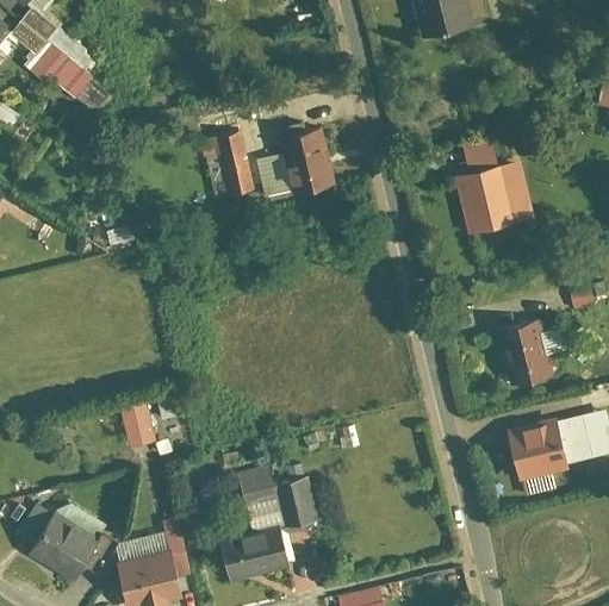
[(409,0),(420,41),(476,27),(467,0),(409,0)]
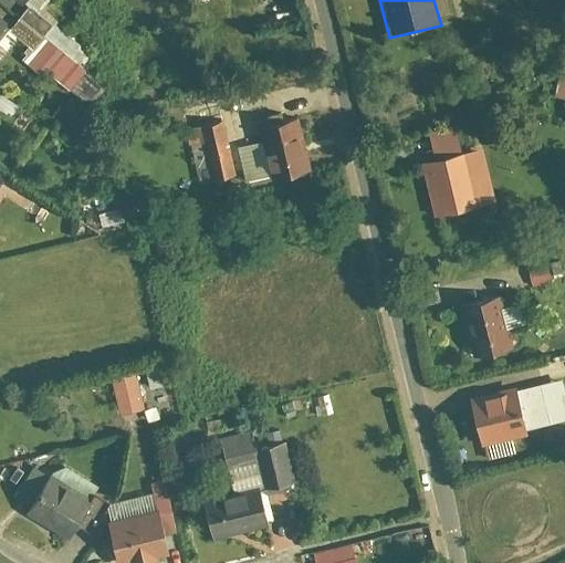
[(33,4),(20,22),(42,41),(56,23),(33,4)]
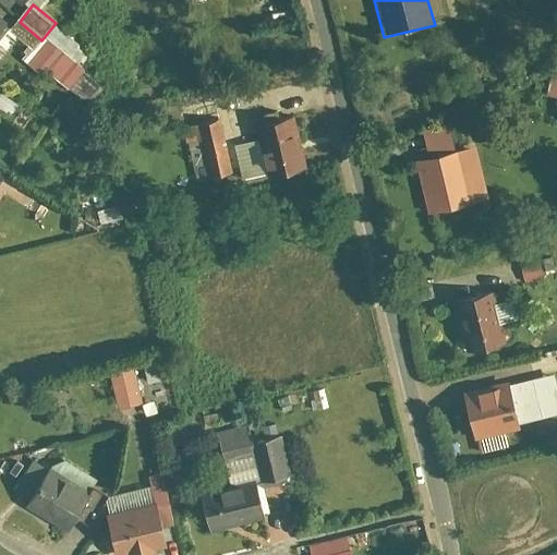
[(41,40),(20,22),(11,32),(34,50),(41,40)]
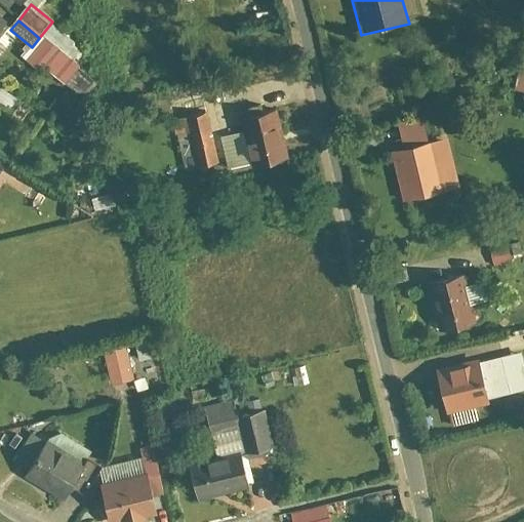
[(79,70),(39,38),(32,47),(24,56),(64,89),(79,70)]
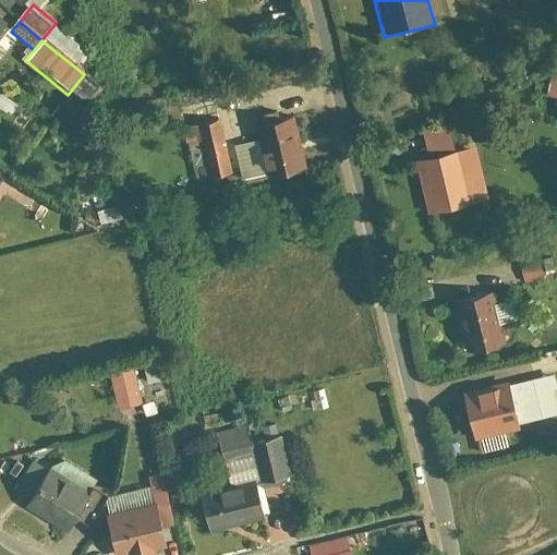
[(87,83),(77,93),(93,107),(99,100),(93,95),(96,91),(87,83)]
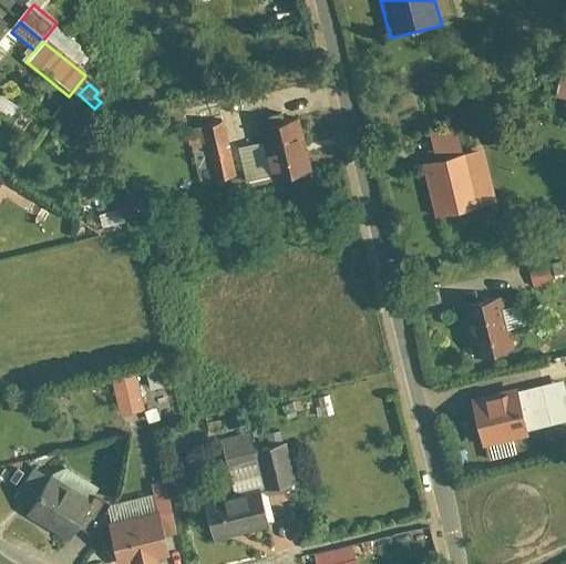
[(311,174),(298,123),(258,133),(271,184),(311,174)]
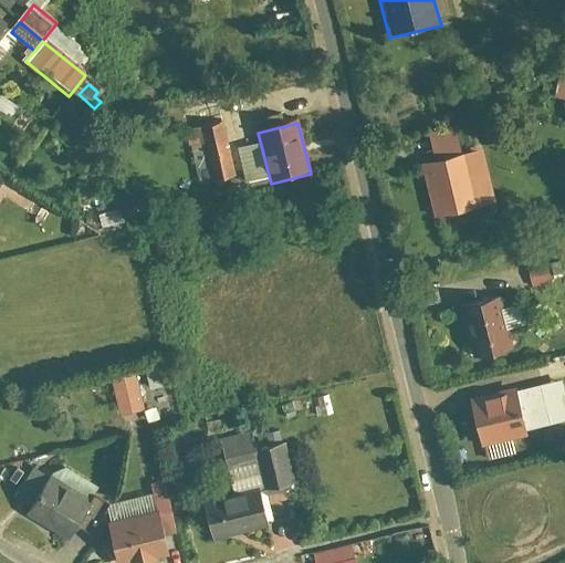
[(210,186),(238,178),(225,124),(197,131),(210,186)]
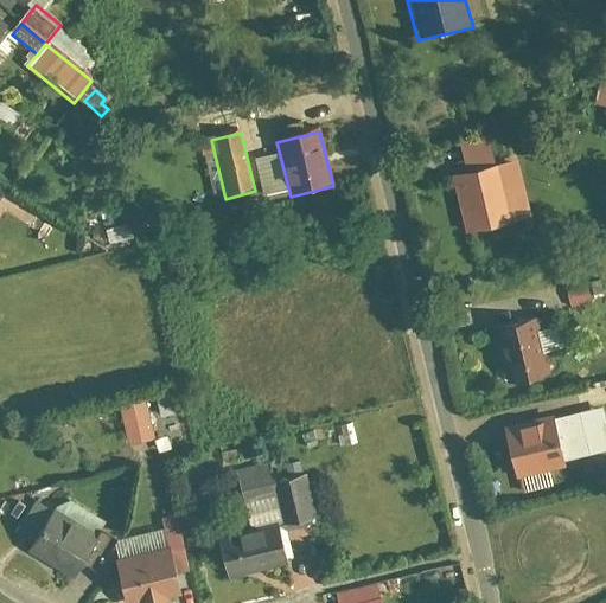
[(518,161),(452,178),(467,237),(533,220),(518,161)]
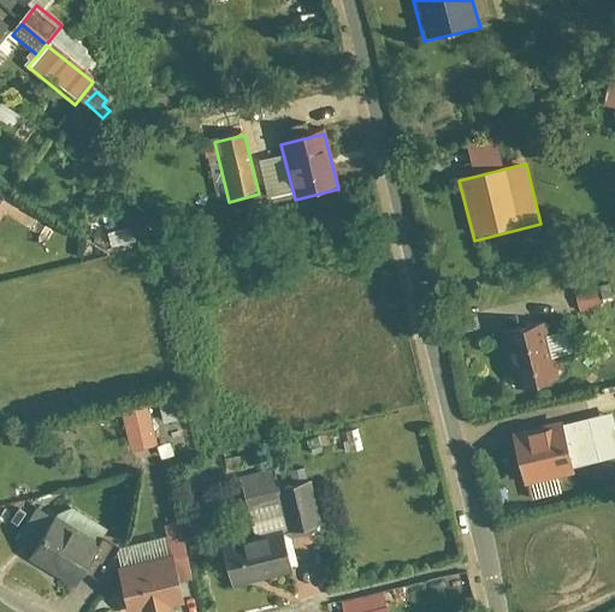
[(139,232),(113,236),(116,250),(141,247),(139,232)]
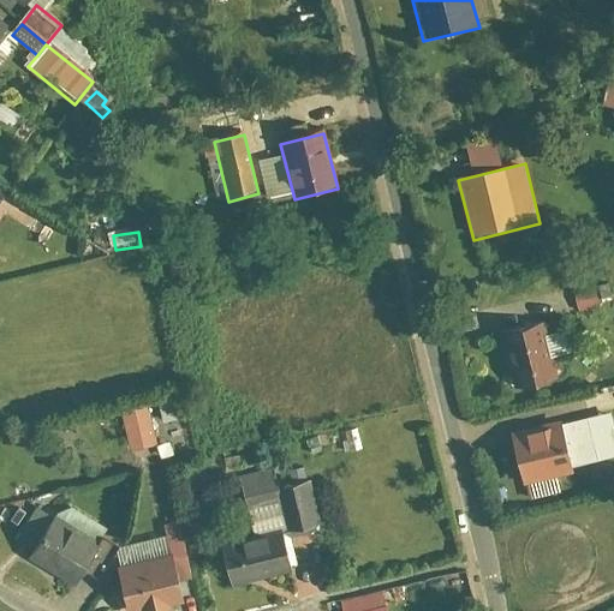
[(600,287),(578,292),(583,315),(604,310),(600,287)]
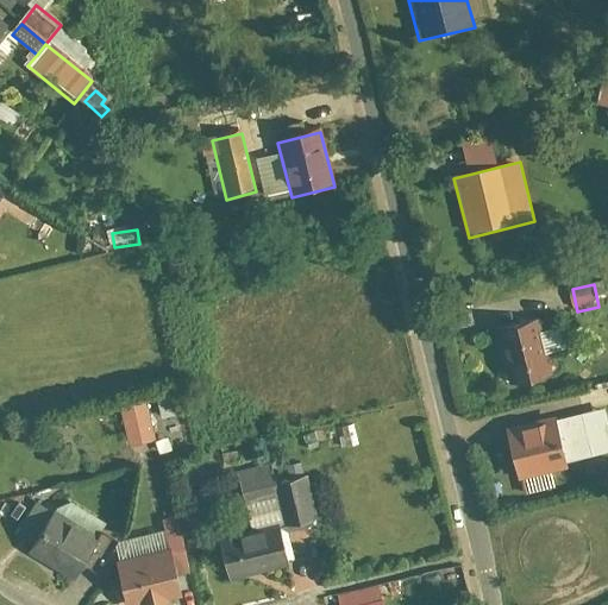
[(509,389),(551,378),(536,317),(494,328),(509,389)]
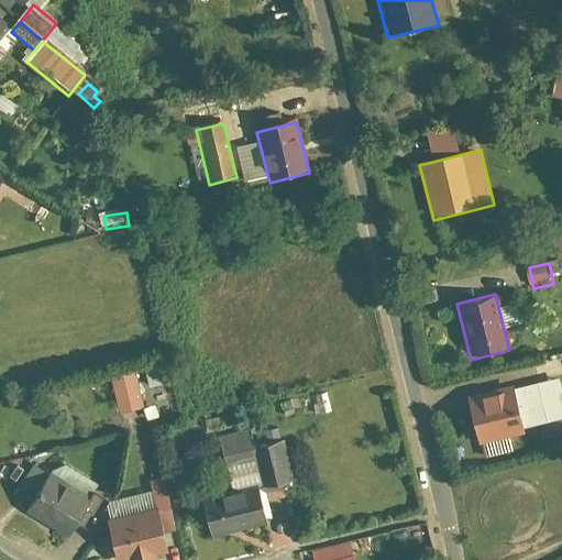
[(110,377),(120,414),(145,407),(136,372),(110,377)]
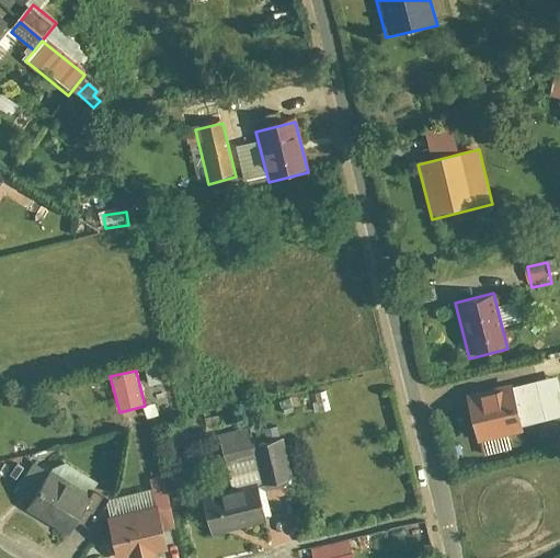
[(466,398),(477,442),(523,431),(511,386),(466,398)]
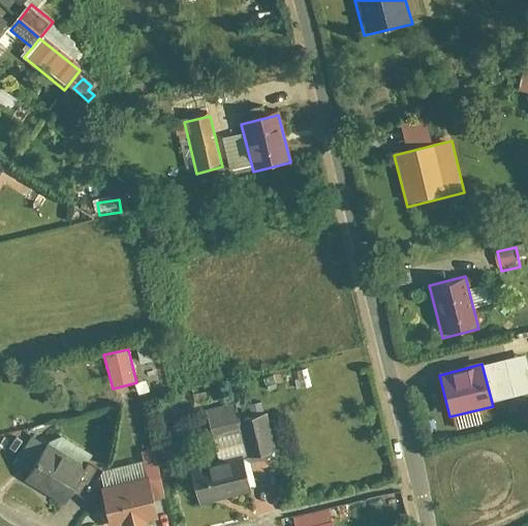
[(213,439),(242,432),(239,420),(235,405),(207,412),(213,439)]
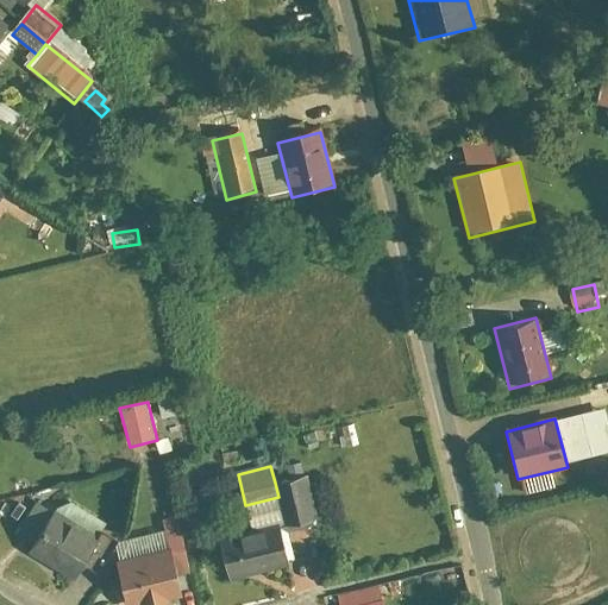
[(279,497),(286,528),(320,520),(308,474),(275,483),(279,497)]
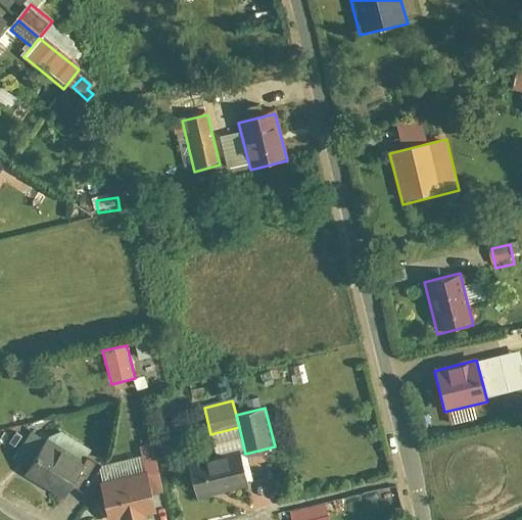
[(25,475),(60,499),(86,460),(50,436),(25,475)]
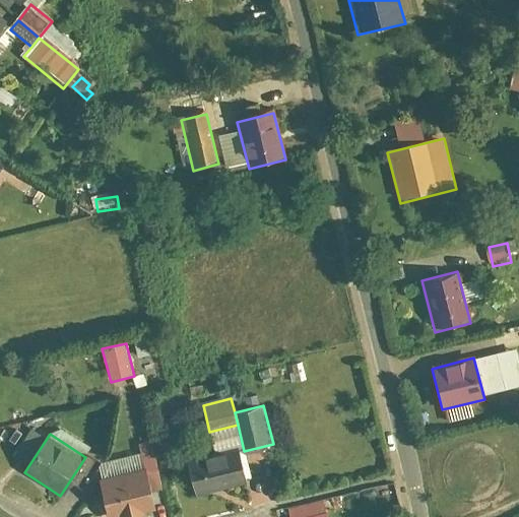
[(145,471),(150,492),(164,489),(151,442),(139,445),(145,471)]
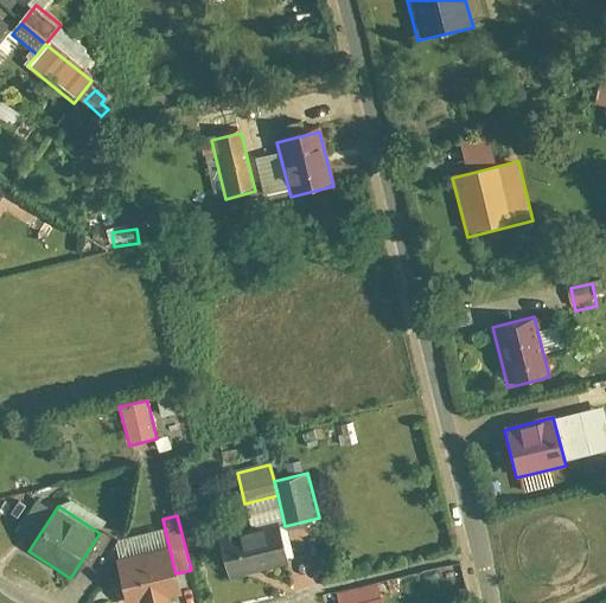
[(229,582),(289,568),(278,523),(218,538),(229,582)]
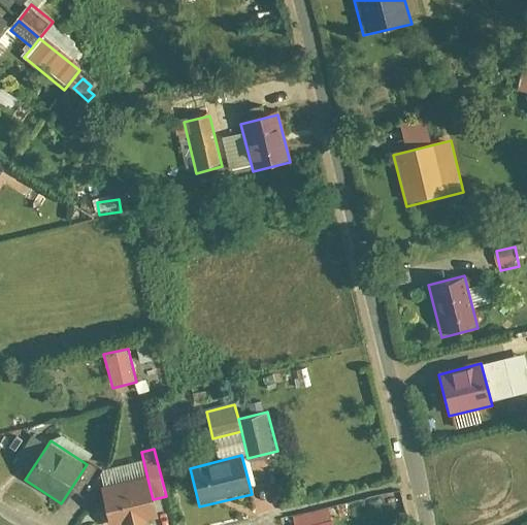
[(133,524),(158,519),(153,499),(147,479),(100,490),(107,524),(133,524)]
